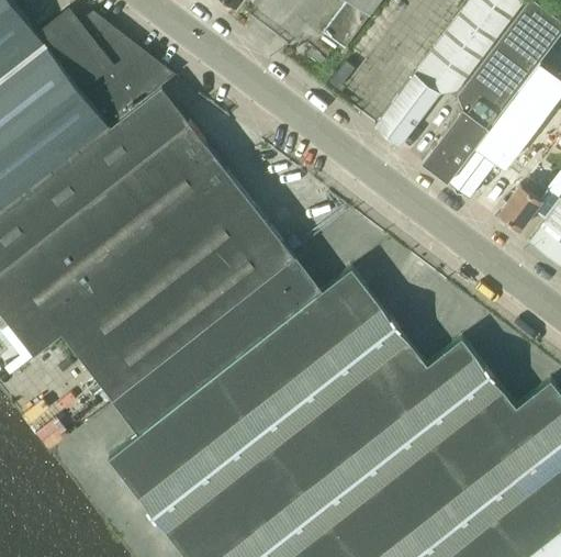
[(174,77),(171,78),(92,15),(80,24),(68,9),(55,19),(56,21),(36,36),(7,0),(0,0),(0,213),(160,88),(174,77)]
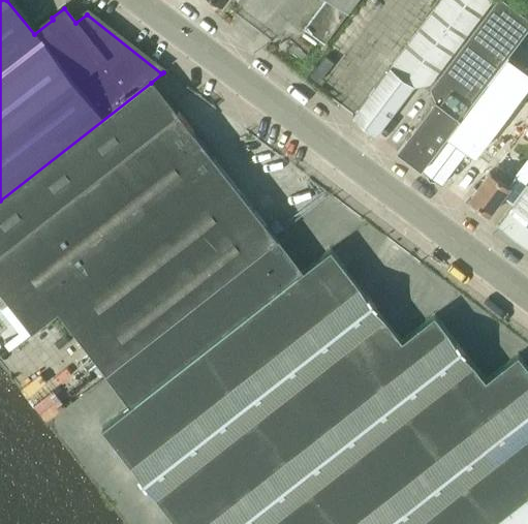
[(217,9),(220,11),(228,0),(205,0),(210,4),(209,5),(216,10),(217,9)]
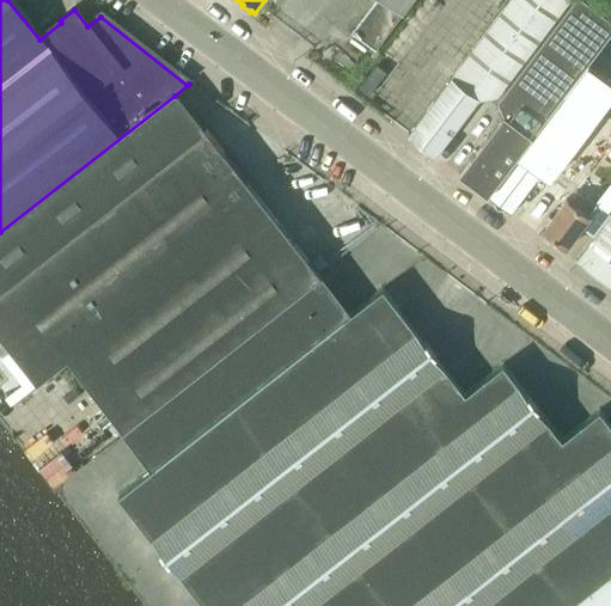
[(372,0),(376,2),(349,38),(374,56),(415,0),(372,0)]
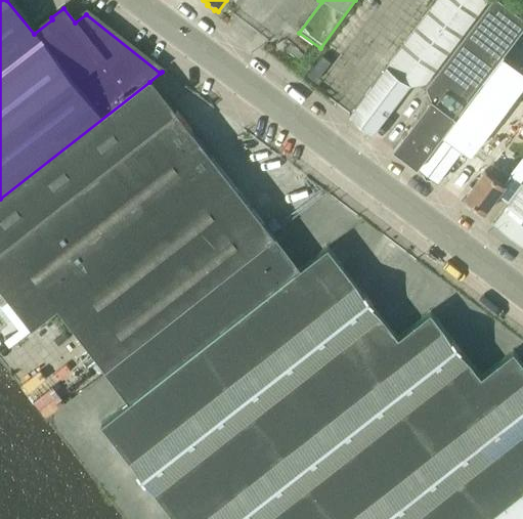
[(385,71),(348,120),(373,138),(409,89),(424,87),(489,0),(438,0),(385,71)]
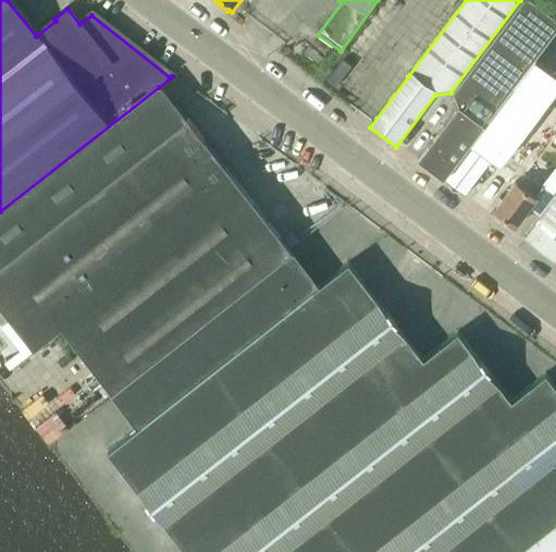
[(416,163),(442,183),(555,29),(555,22),(526,0),(523,0),(452,96),(457,109),(416,163)]
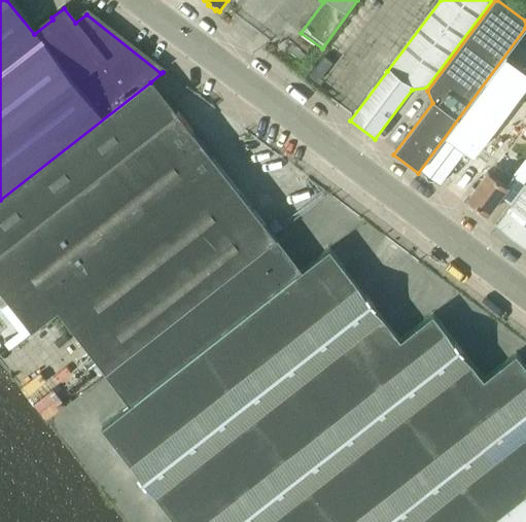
[(455,125),(419,173),(439,188),(465,153),(472,159),(525,81),(525,73),(504,59),(455,125)]
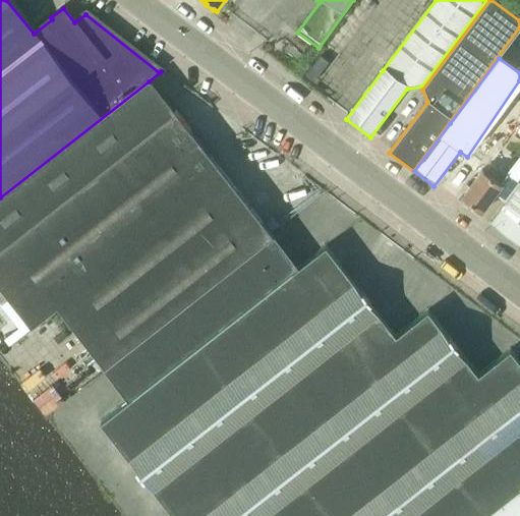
[(320,60),(305,79),(313,86),(328,66),(320,60)]
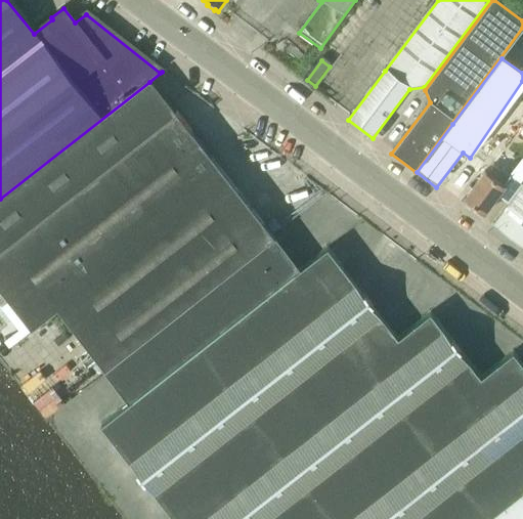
[(100,429),(170,518),(490,518),(522,493),(522,369),(513,355),(480,380),(430,316),(397,341),(327,251),(298,273),(175,115),(149,82),(0,199),(0,293),(31,333),(57,311),(130,405),(100,429)]
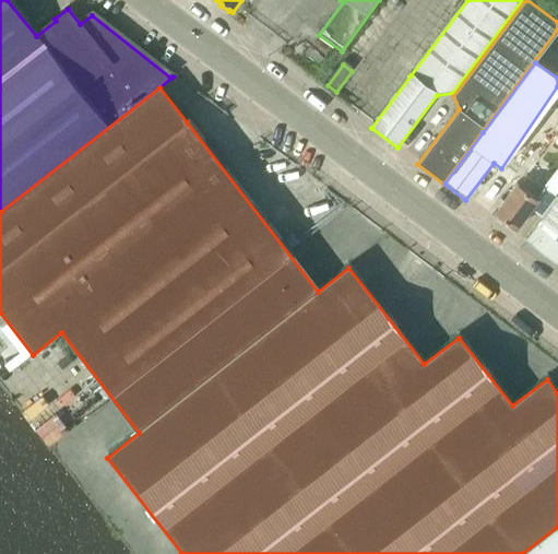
[(555,196),(557,191),(557,146),(553,142),(526,172),(555,196)]
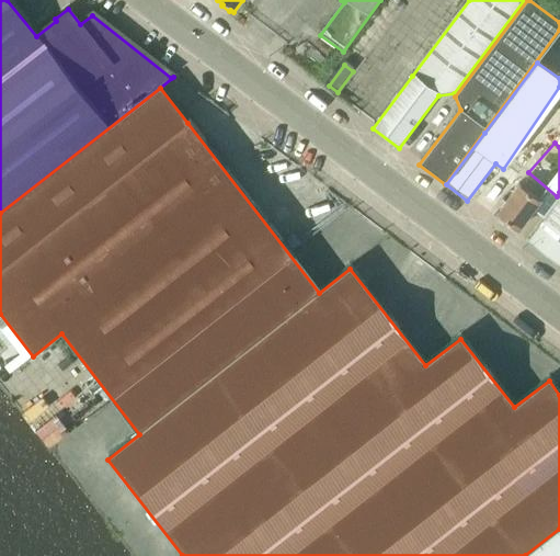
[(517,234),(539,203),(537,202),(545,192),(527,179),(521,188),(518,186),(495,217),(517,234)]
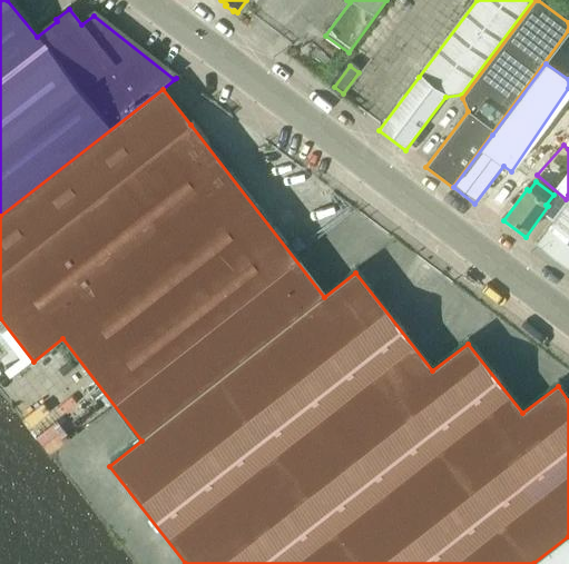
[(568,204),(536,248),(568,274),(568,204)]
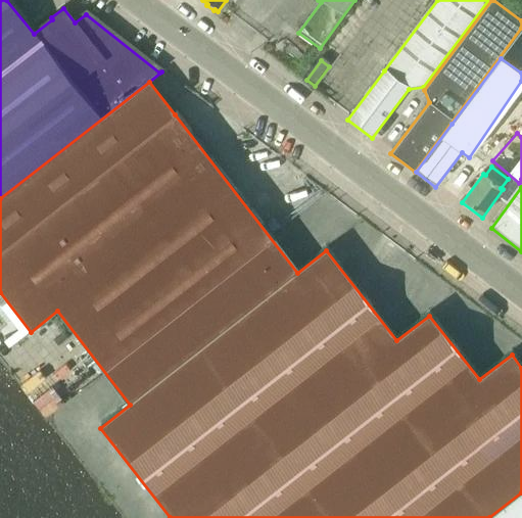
All buildings are outlined.
